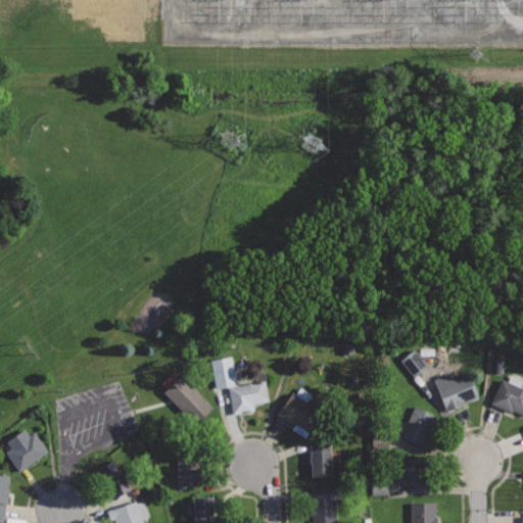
[(176,367),(157,385),(195,424),(215,406),(176,367)]
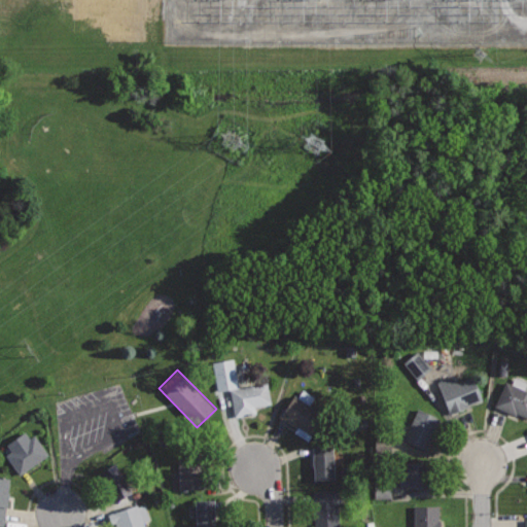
[(455,374),(437,382),(450,412),(481,398),(471,376),(458,381),(455,374)]
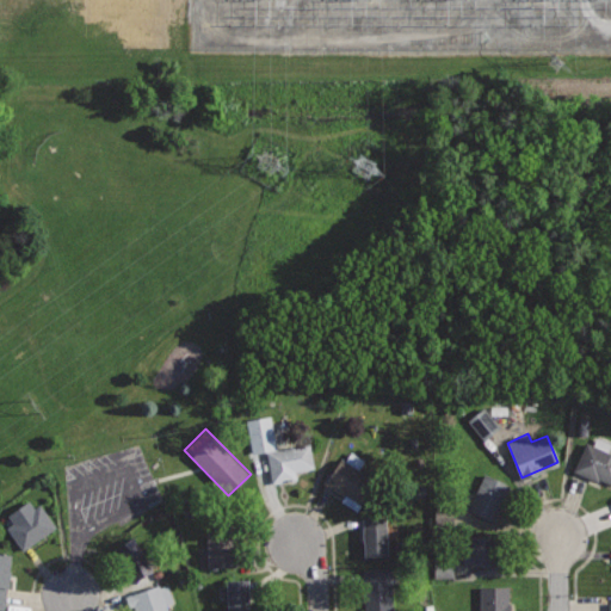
[(610,442),(597,436),(593,443),(586,439),(573,468),(598,480),(599,477),(610,483),(610,452),(608,451),(610,444),(610,442)]
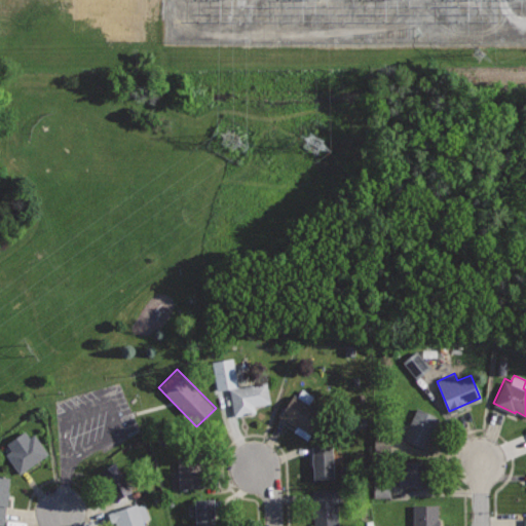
[(268,380),(229,387),(234,416),(255,412),(254,406),(272,402),(268,380)]
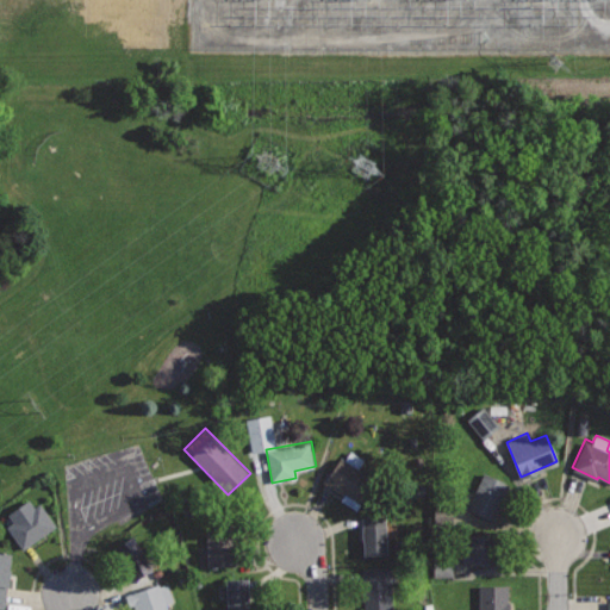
[(348,447),(325,481),(344,495),(341,499),(356,509),(375,478),(360,467),(366,458),(348,447)]
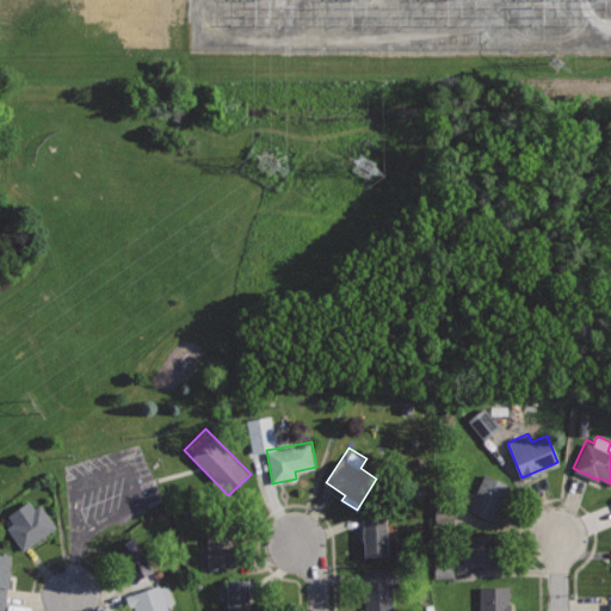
[(485,473),(468,510),(495,522),(512,485),(485,473)]
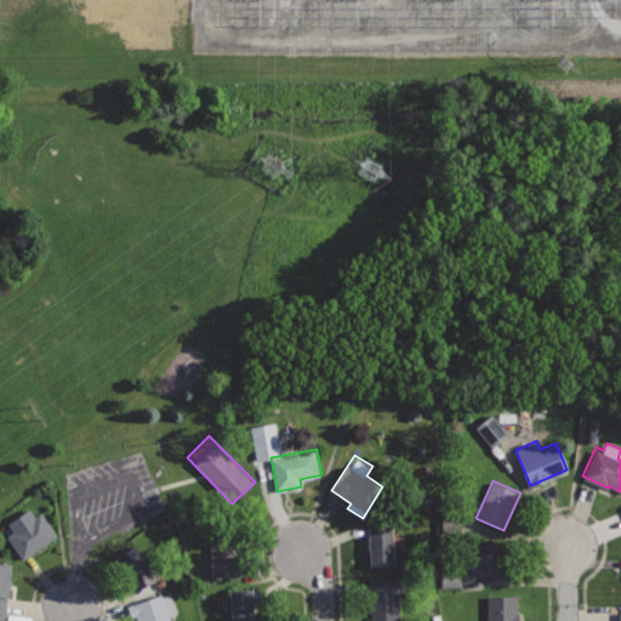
[(29,507),(7,523),(15,531),(7,536),(23,558),(58,535),(41,511),(35,514),(29,507)]
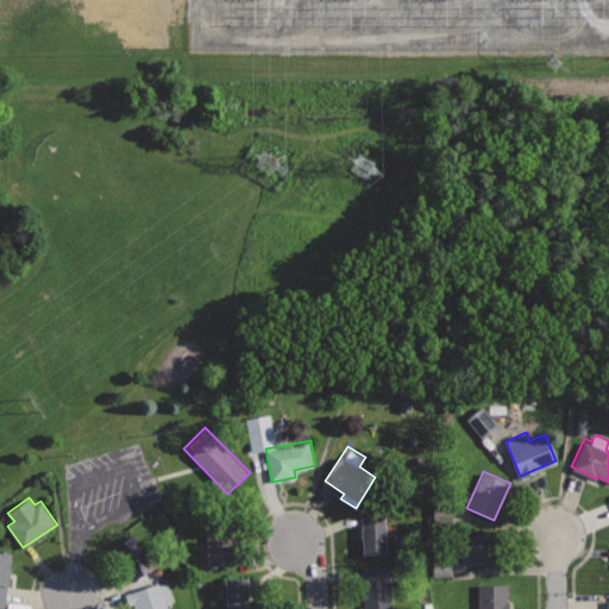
[(384,515),(363,515),(363,554),(384,553),(384,515)]
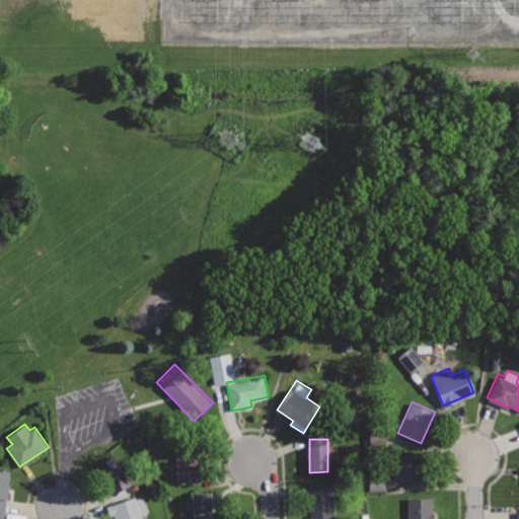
[(202,447),(174,448),(176,484),(204,483),(202,447)]
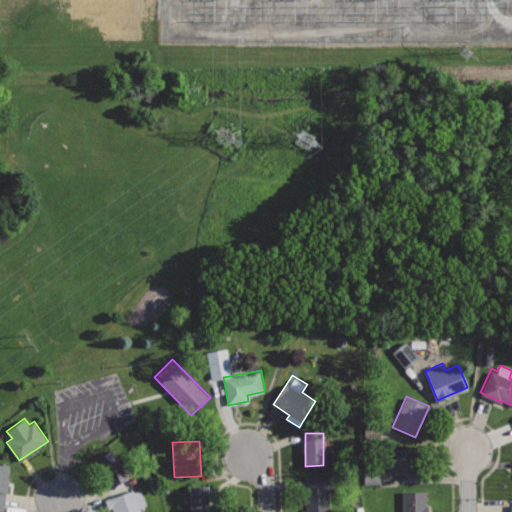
[(113,449),(94,459),(110,488),(129,478),(113,449)]
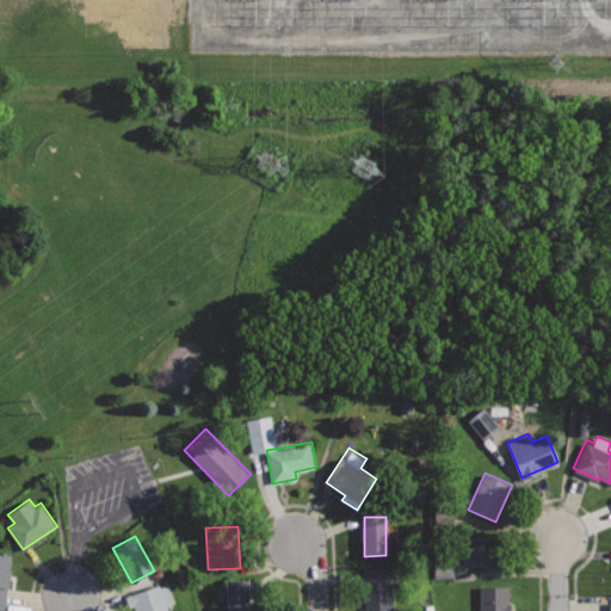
[(501,537),(471,536),(471,551),(462,551),(462,565),(501,566),(501,537)]
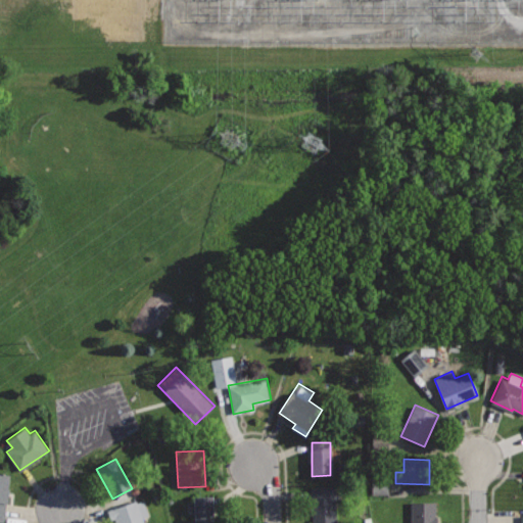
[(0,472),(0,520),(4,521),(9,474),(0,472)]
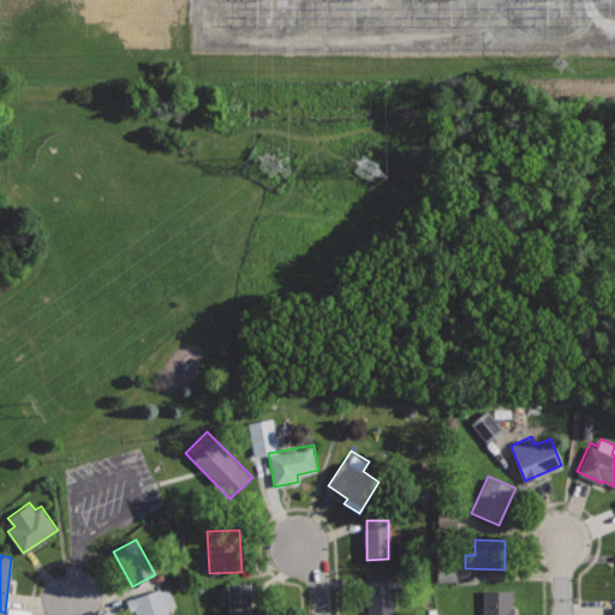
[(453,562),(434,563),(434,583),(453,581),(453,562)]
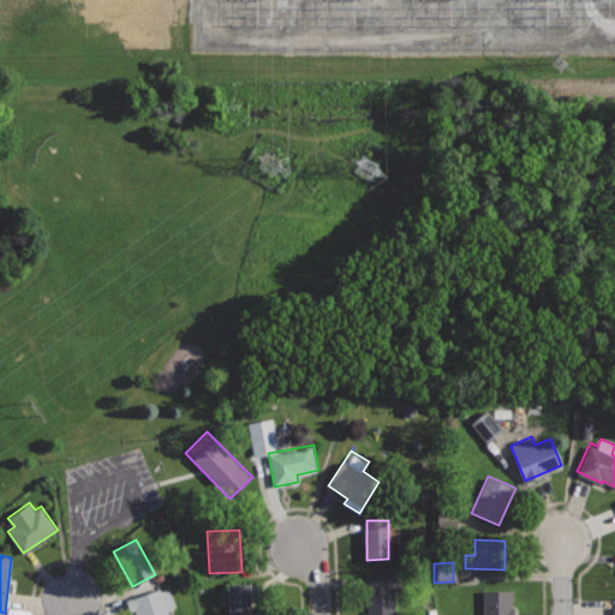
[(396,614),(395,571),(364,573),(365,614),(396,614)]
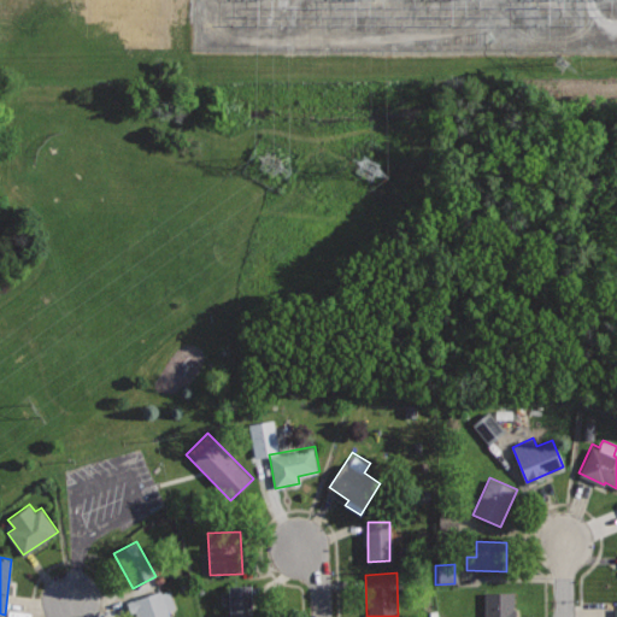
[(252,616),(252,585),(228,586),(228,616),(252,616)]
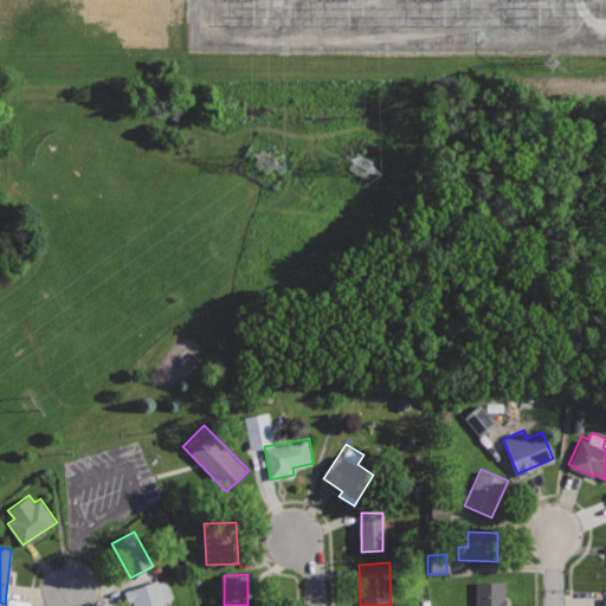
[(123,590),(128,605),(168,605),(167,599),(174,598),(167,575),(123,590)]
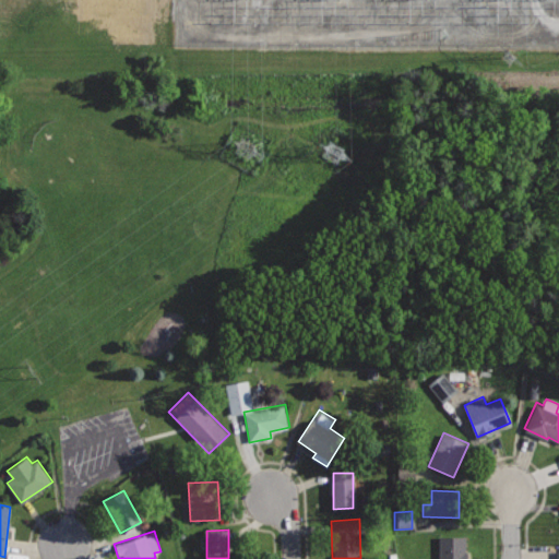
[(466,536),(439,536),(439,558),(468,558),(468,550),(466,550),(466,536)]
